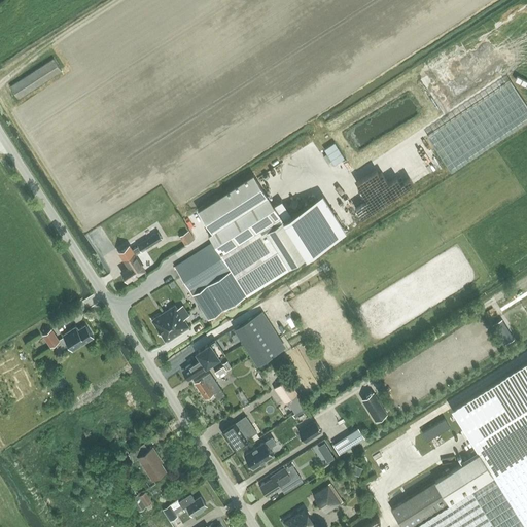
[(19,99),(62,71),(55,59),(10,86),(19,99)]
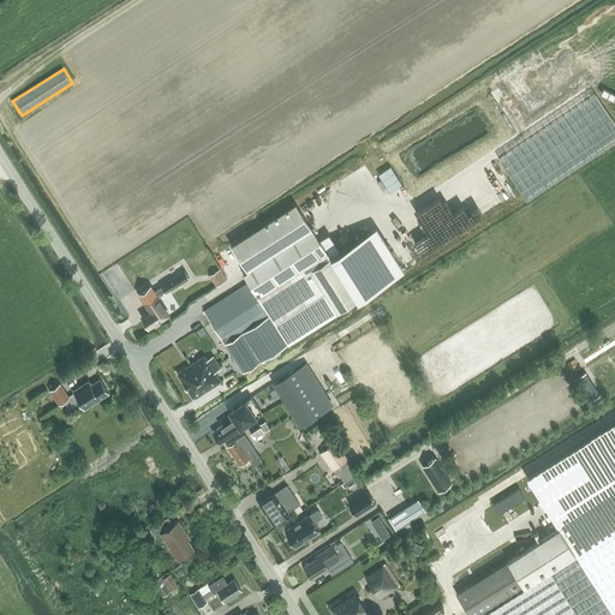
[(614,123),(596,94),(496,161),(523,201),(614,139),(614,123)]
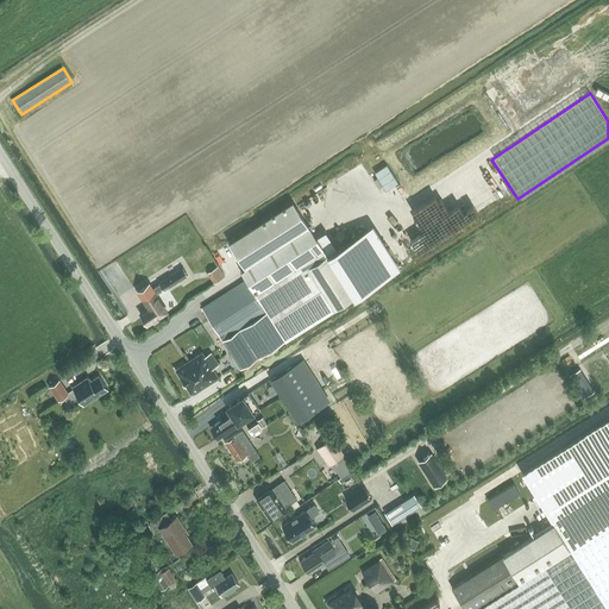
[(387,164),(375,173),(378,179),(375,181),(380,189),(383,187),(385,190),(397,182),(387,164)]
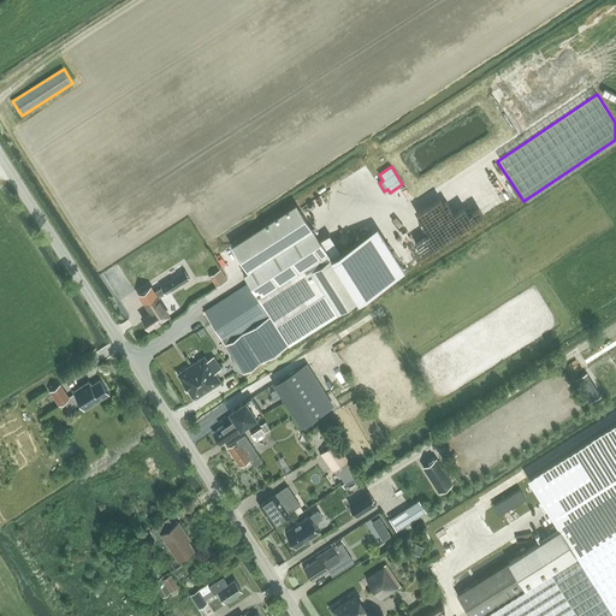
[(421,229),(433,248),(456,235),(438,203),(418,215),(425,227),(421,229)]
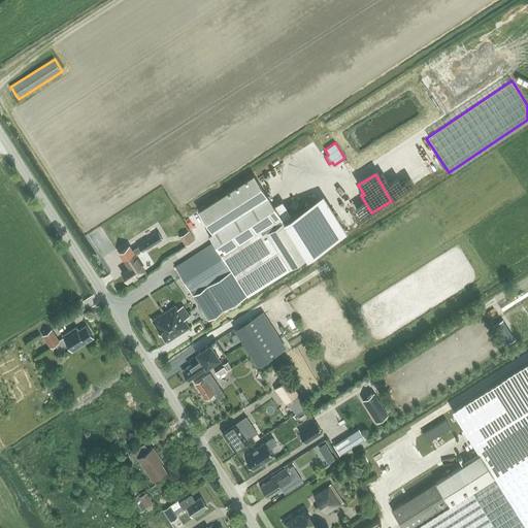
[(218,233),(269,199),(254,176),(198,212),(213,235),(218,233)]
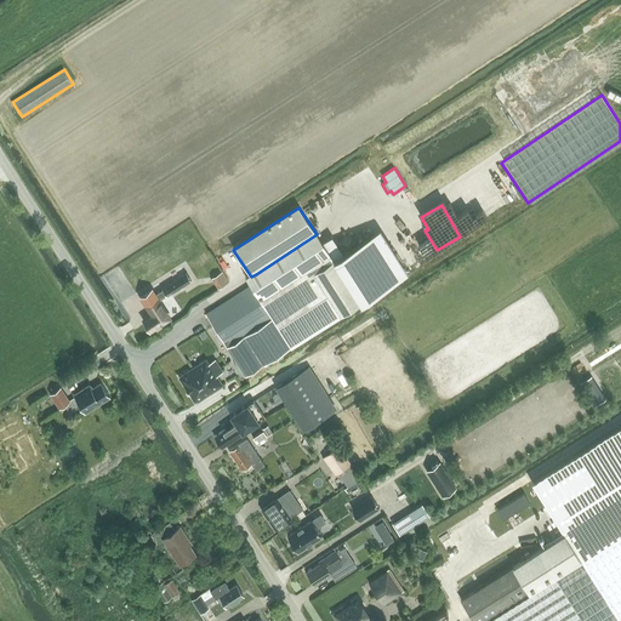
[(256,274),(251,277),(246,280),(250,285),(251,284),(260,298),(263,296),(265,297),(294,278),(295,280),(331,257),(317,234),(256,274)]
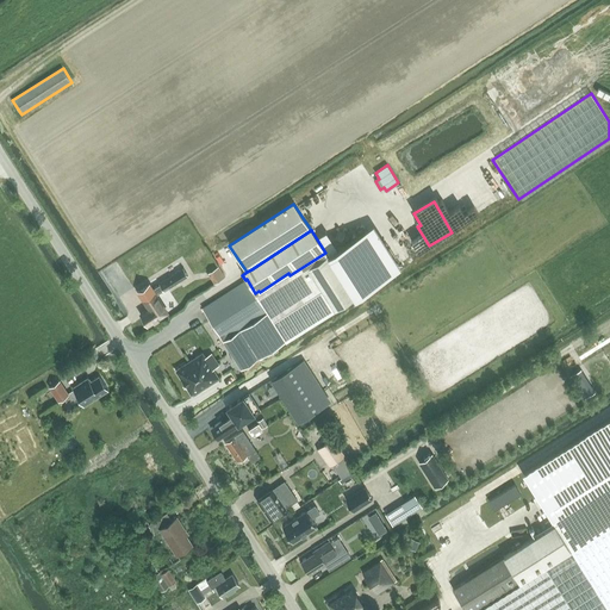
[(365,230),(328,254),(355,297),(392,273),(365,230)]
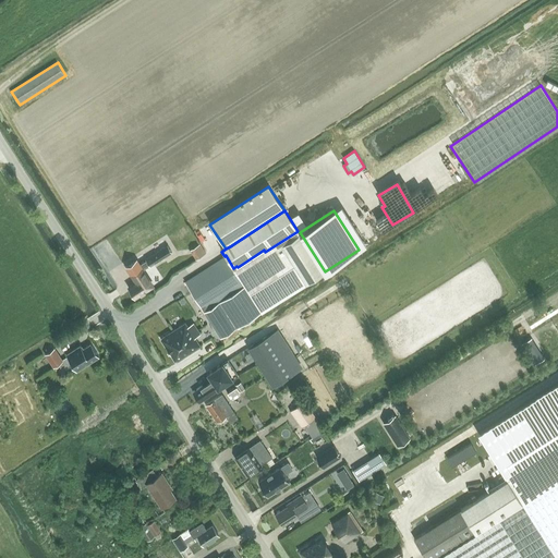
[(361,217),(365,223),(371,220),(366,213),(361,217)]
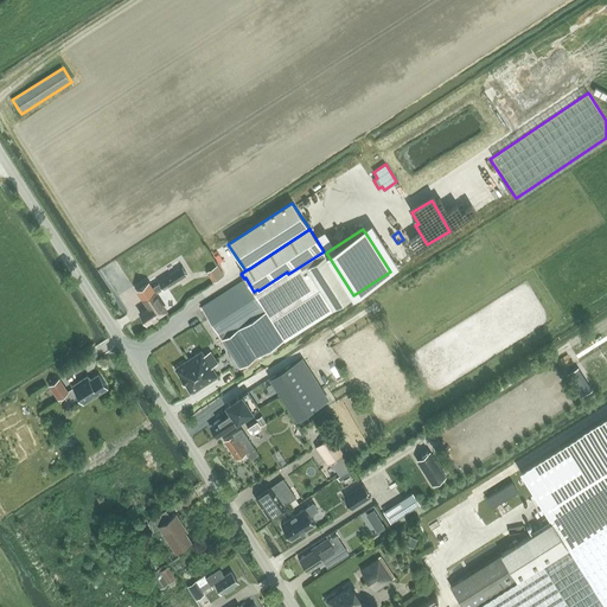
[(397,264),(409,257),(406,251),(400,255),(395,247),(390,250),(397,264)]
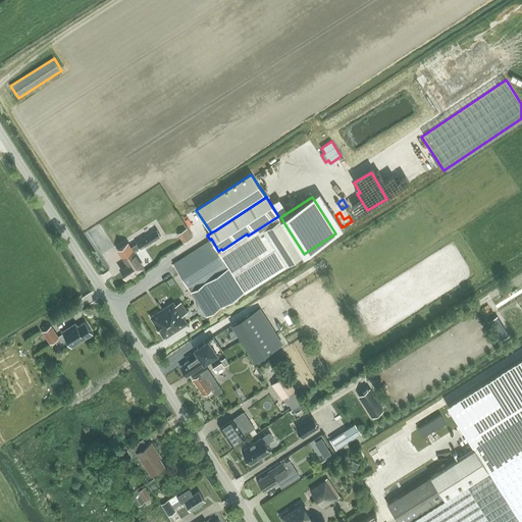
[(207,317),(220,308),(220,307),(245,292),(286,265),(290,269),(299,263),(297,259),(304,254),(280,217),(250,238),(247,233),(222,250),(221,249),(218,251),(211,239),(196,249),(173,264),(207,317)]
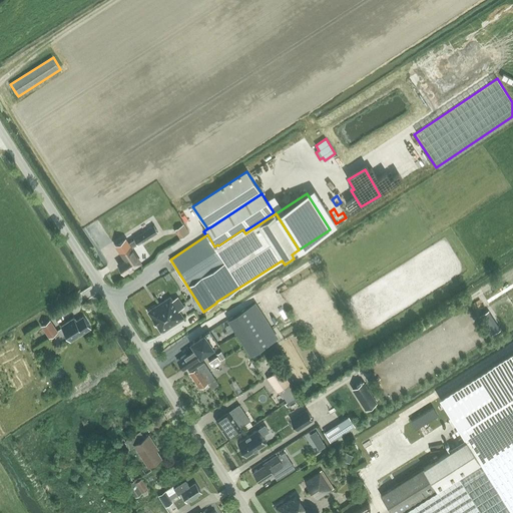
[(180,237),(188,232),(183,224),(175,229),(180,237)]
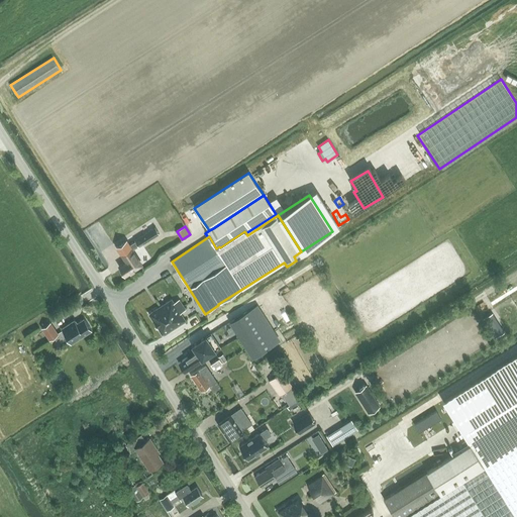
[(156,227),(135,240),(135,241),(138,246),(139,246),(159,233),(156,227)]
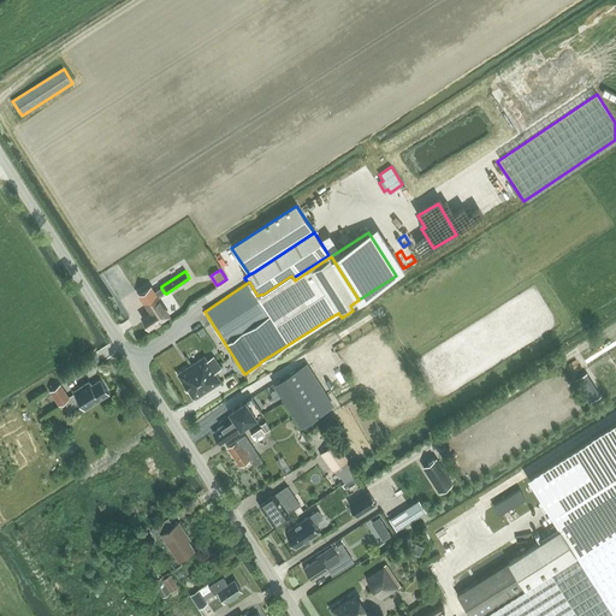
[(150,288),(140,294),(146,302),(150,312),(142,317),(149,327),(169,315),(158,298),(165,294),(161,288),(154,292),(150,288)]
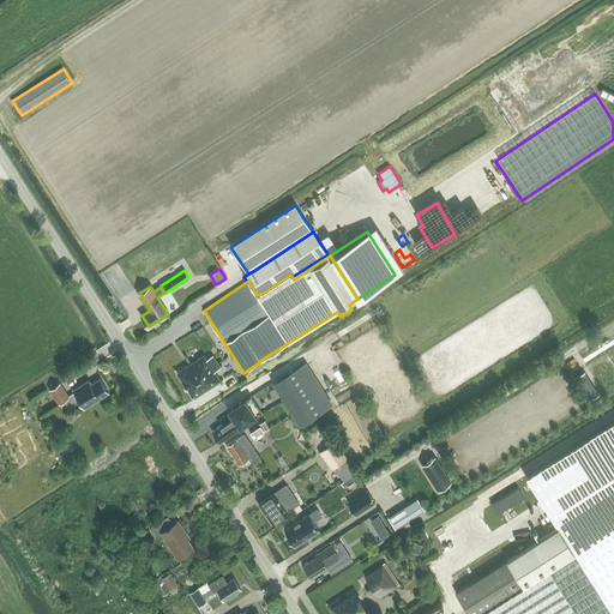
[(204,355),(184,368),(176,372),(185,385),(193,397),(220,380),(215,371),(221,367),(218,363),(212,355),(206,359),(204,355)]
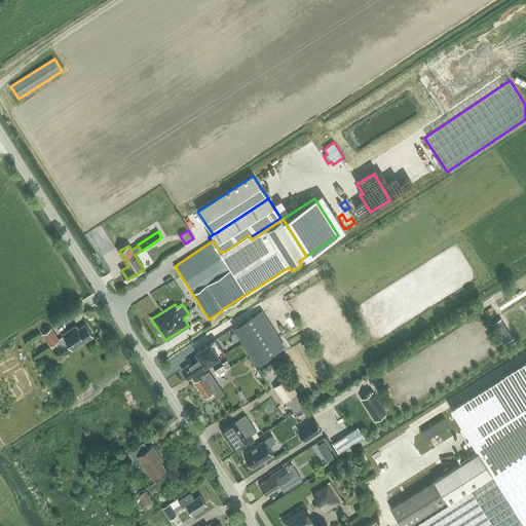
[(252,315),(233,328),(257,365),(275,352),(252,315)]
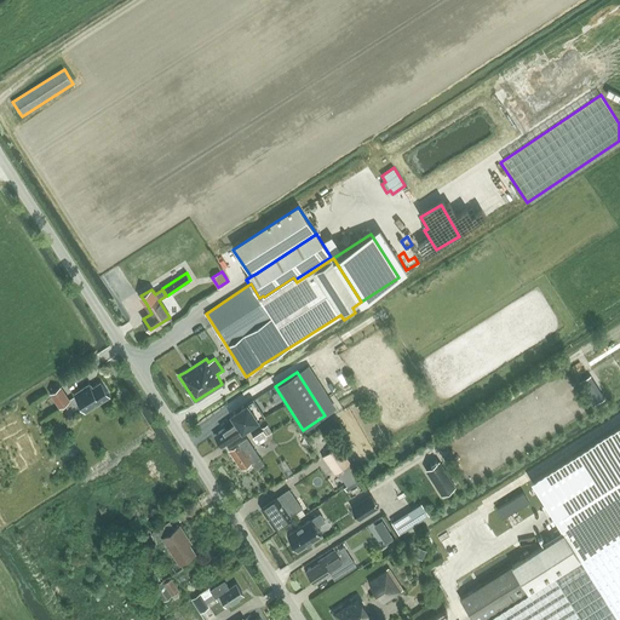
[(595,405),(604,399),(590,375),(580,383),(595,405)]
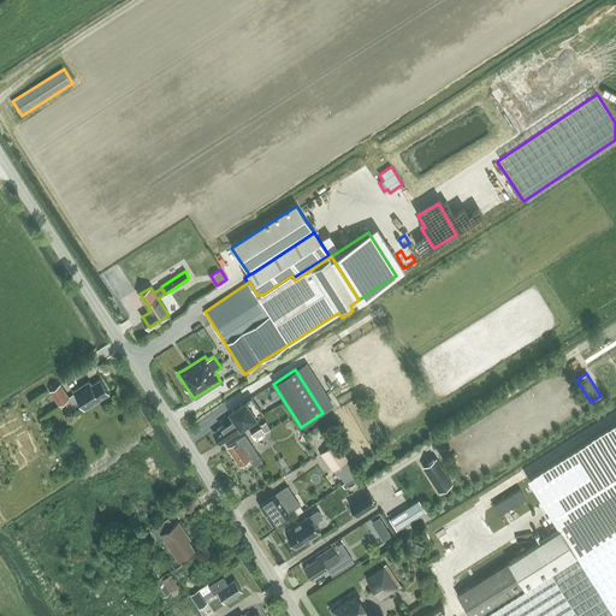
[(86,409),(110,394),(100,379),(92,385),(88,381),(73,391),(86,409)]
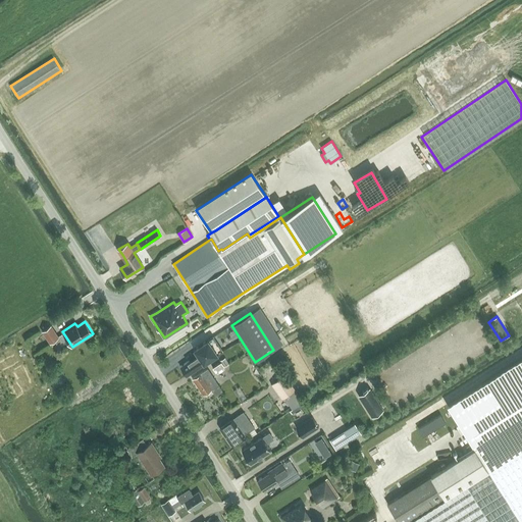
[(50,343),(59,337),(51,325),(42,331),(50,343)]
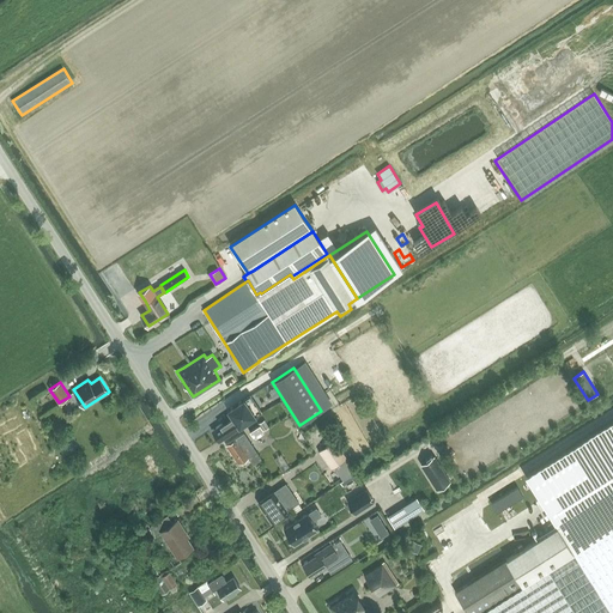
[(222,424),(212,430),(219,441),(240,428),(256,416),(244,399),(228,410),(232,418),(223,424),(222,424)]
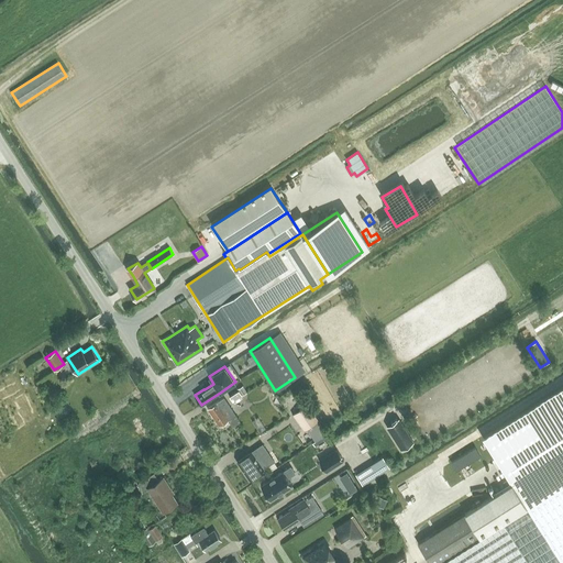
[(232,401),(242,396),(239,390),(229,397),(232,401)]
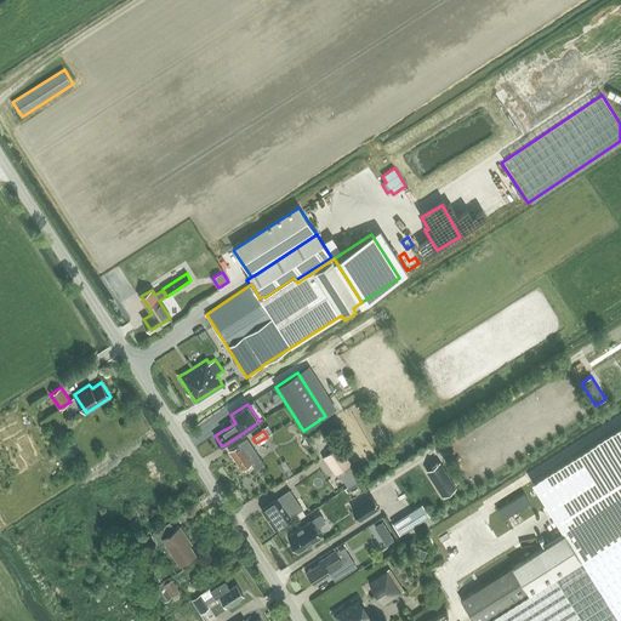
[(241,469),(252,462),(257,469),(265,465),(248,438),(229,450),(241,469)]
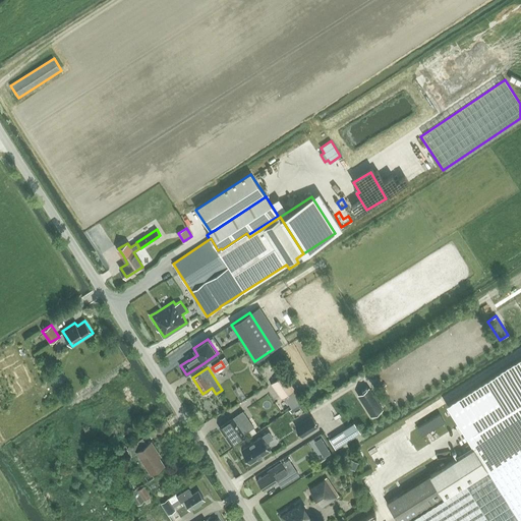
[(274,382),(284,396),(289,393),(294,389),(283,374),(274,382)]
